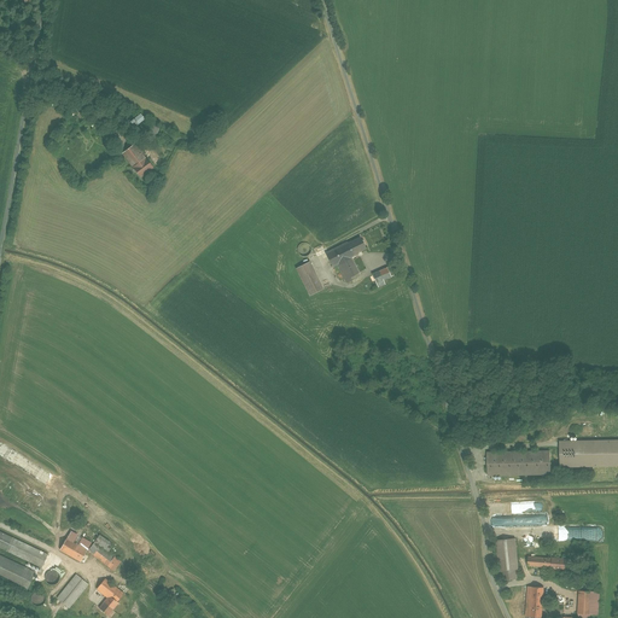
[(127,124),(132,132),(145,122),(140,115),(127,124)]
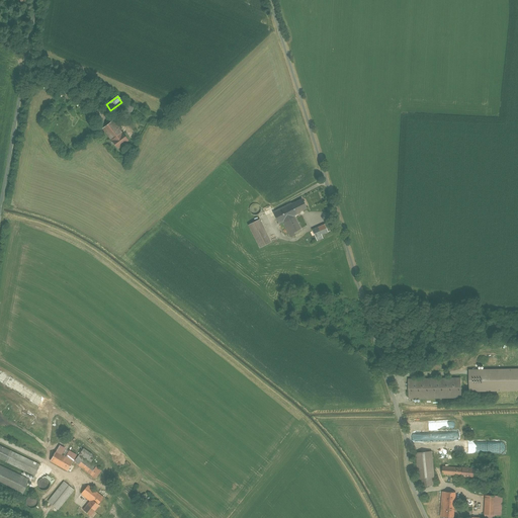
[(122,114),(128,117),(133,107),(126,105),(122,114)]
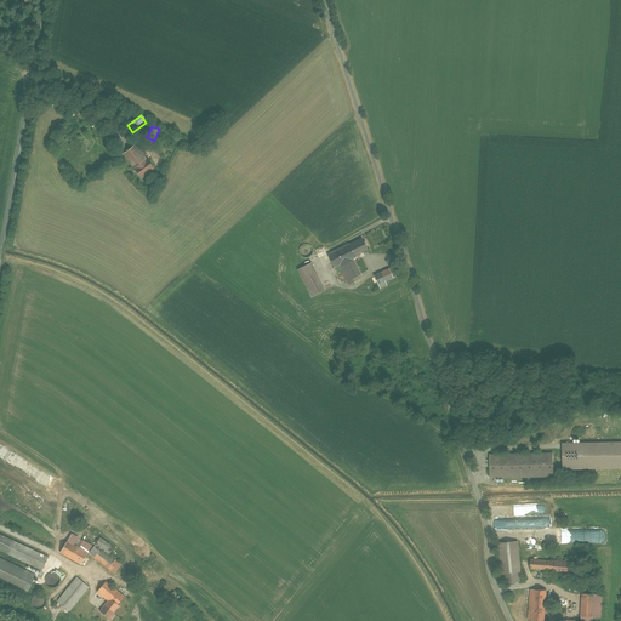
[(135,146),(123,155),(142,180),(154,170),(135,146)]
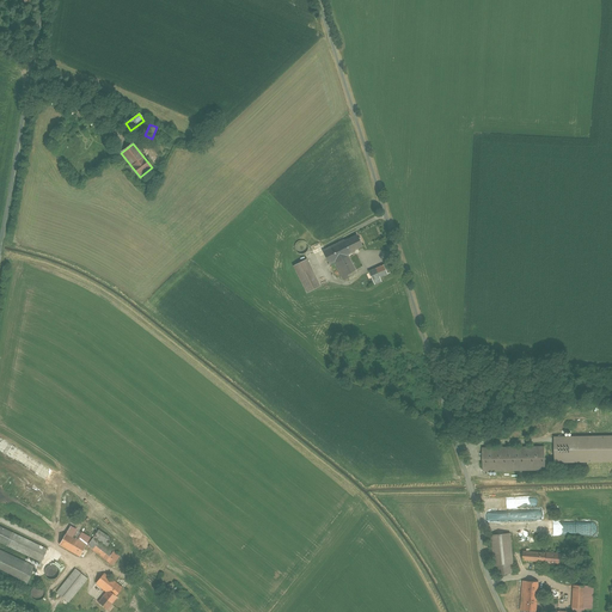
[(343,242),(322,252),(328,267),(332,264),(342,285),(349,281),(347,277),(355,274),(347,258),(350,256),(350,255),(363,249),(357,237),(344,243),(343,242)]
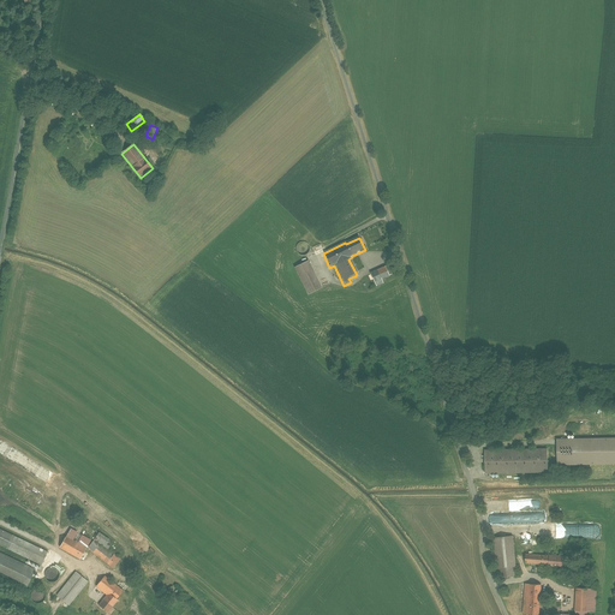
[(309,246),(308,244),(305,243),(303,243),(300,244),(298,245),(297,246),(297,250),(297,252),(299,255),(300,256),(304,256),(306,255),(308,254),(309,251),(310,249),(309,246)]
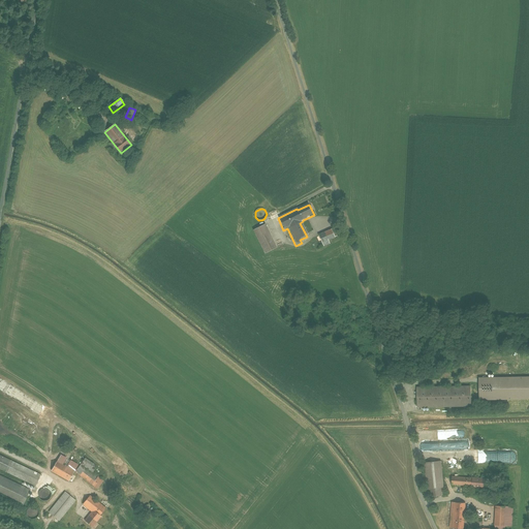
[(277,248),(266,224),(252,230),(265,254),(277,248)]
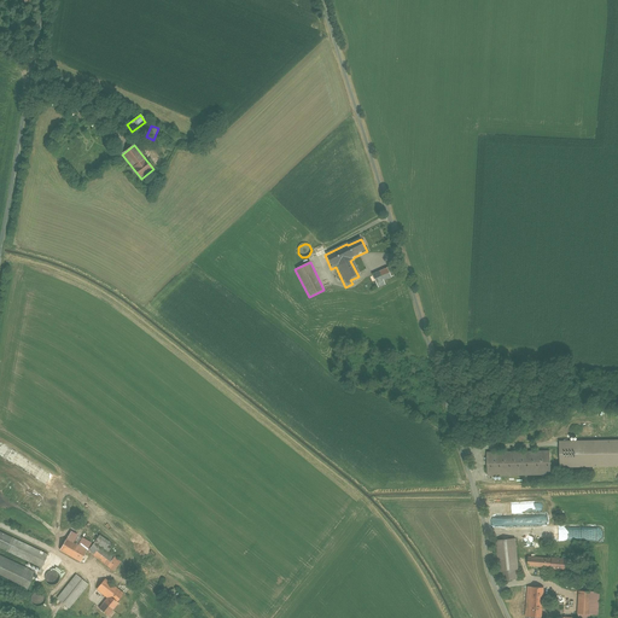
[(386,269),(373,275),(379,290),(385,286),(384,281),(391,279),(386,269)]
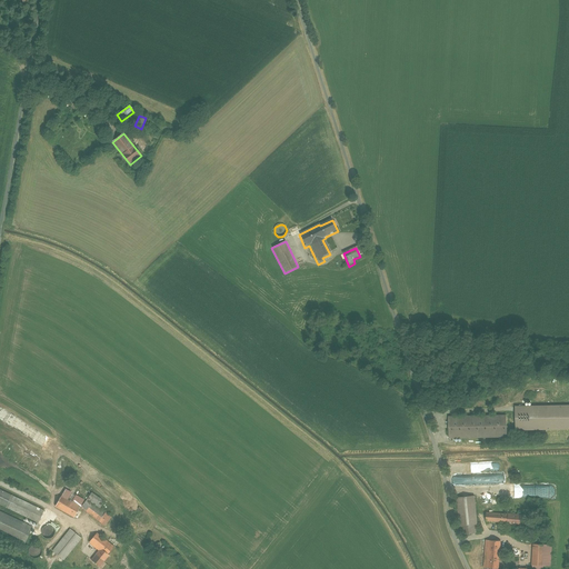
[(568,429),(568,405),(512,406),(513,430),(568,429)]
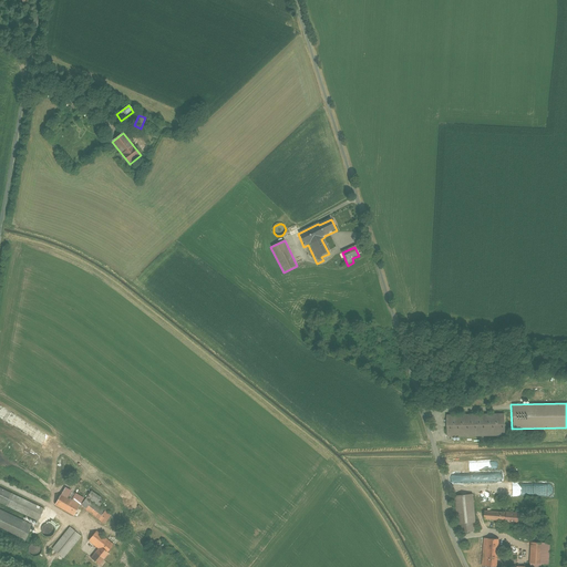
[(505,409),(446,410),(447,433),(505,432),(505,409)]
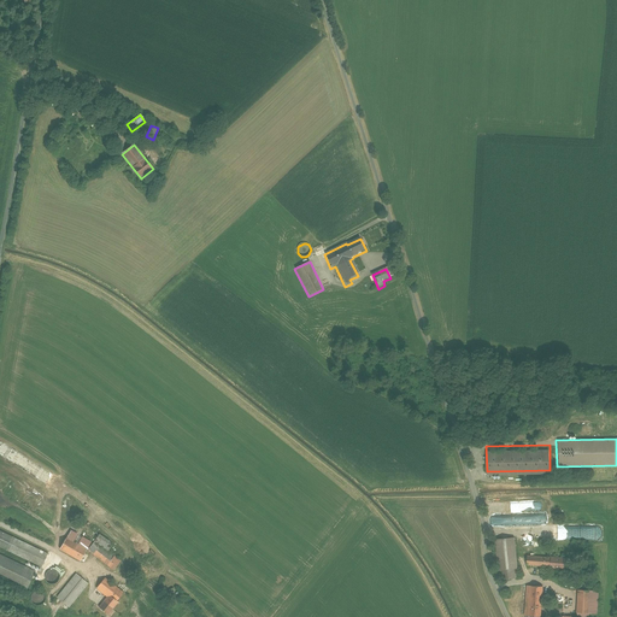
[(507,511),(507,501),(499,501),(499,504),(497,504),(497,511),(507,511)]
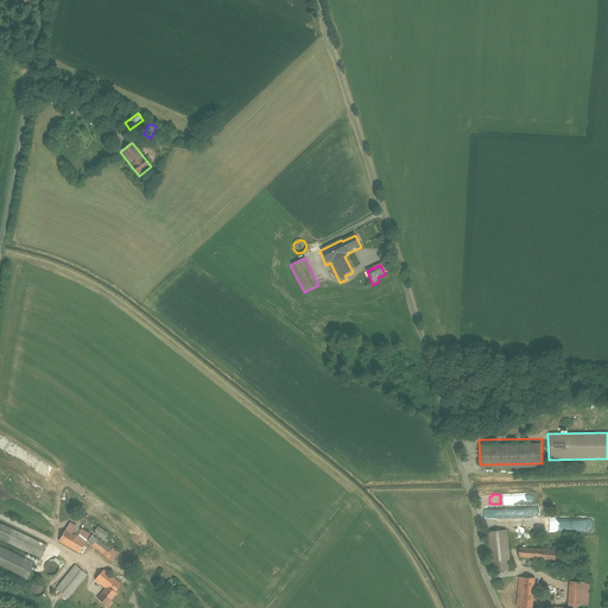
[(48,545),(0,523),(0,539),(40,559),(48,545)]
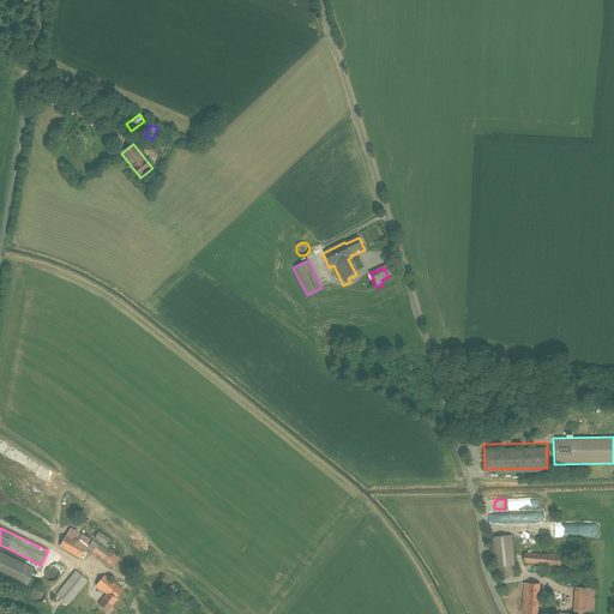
[(516,563),(512,530),(493,533),(495,564),(498,564),(499,572),(515,571),(513,563),(516,563)]
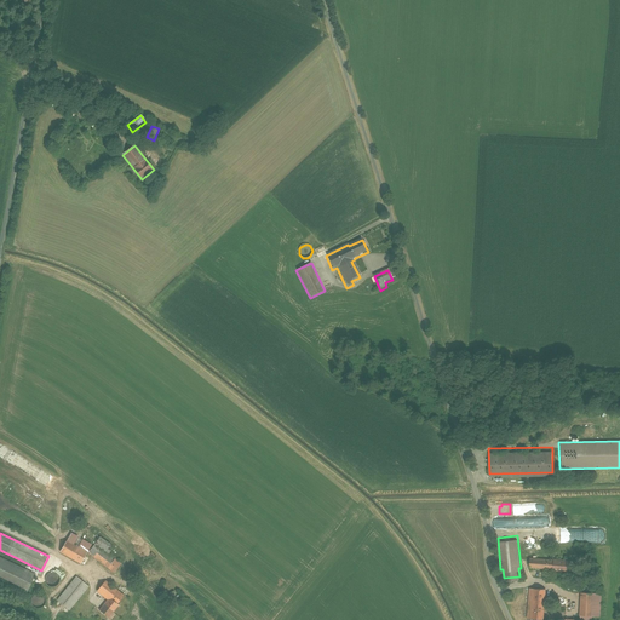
[(69,540),(62,552),(82,563),(89,552),(69,540)]
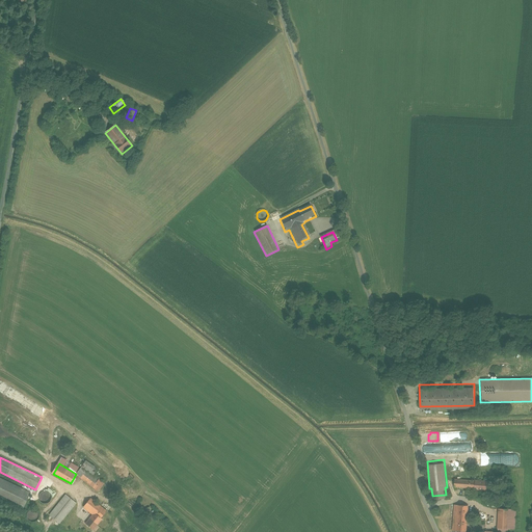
[(84,470),(78,476),(98,491),(104,484),(84,470)]
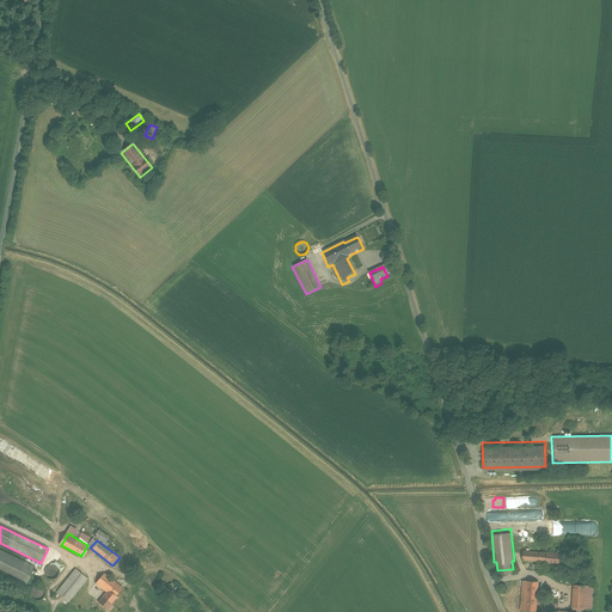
[(0,551),(0,575),(25,588),(35,568),(0,551)]
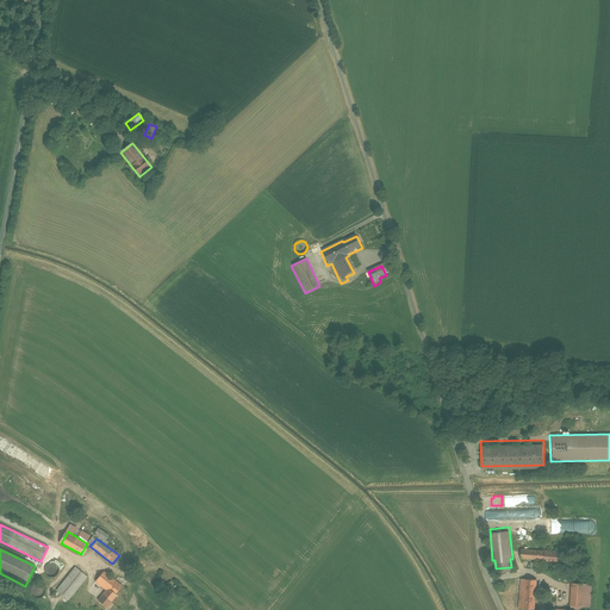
[(559,552),(522,549),(521,560),(545,561),(545,564),(559,564),(559,552)]
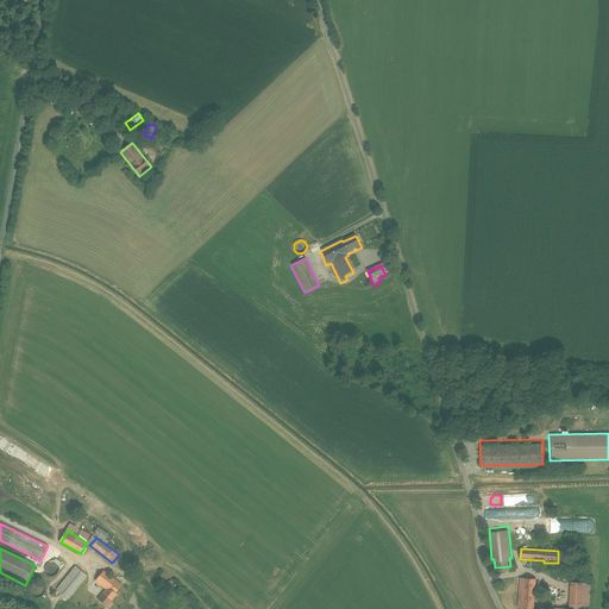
[(61,572),(61,571),(61,569),(60,566),(57,564),(56,563),(54,563),(51,563),(49,564),(48,564),(45,566),(45,567),(44,570),(44,573),(46,576),(48,577),(49,578),(51,579),(55,579),(56,578),(58,577),(60,576),(61,572)]
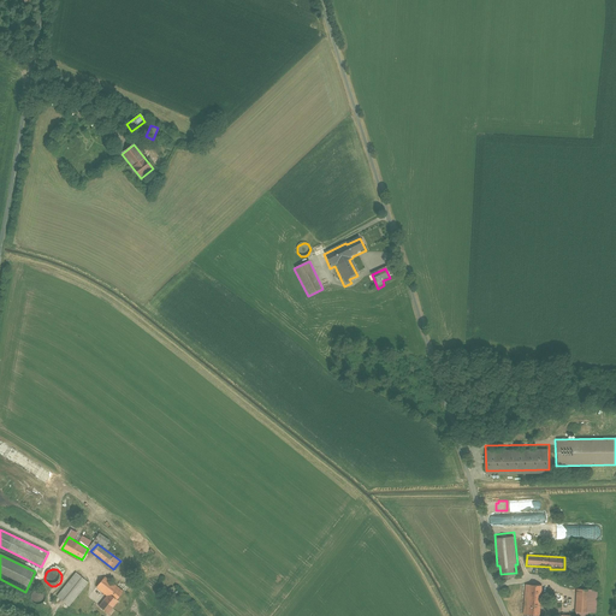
[(58,593),(72,605),(90,584),(76,572),(58,593)]
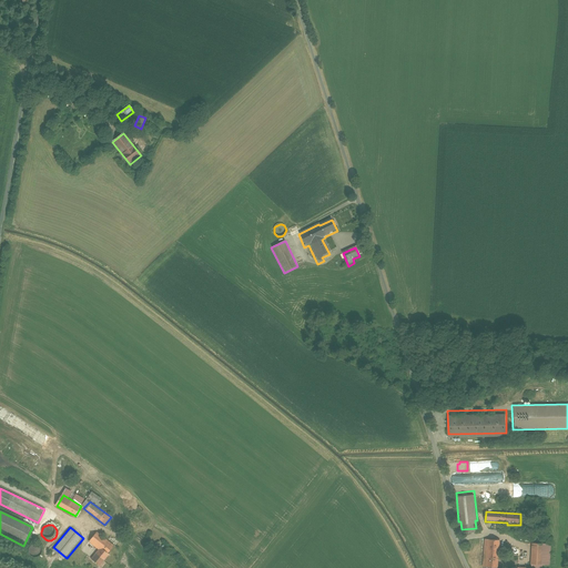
[(113,548),(95,535),(90,543),(100,550),(92,560),(100,566),(113,548)]
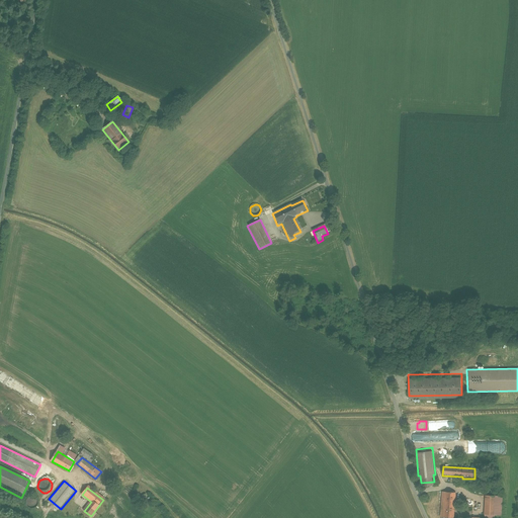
[(456,489),(442,488),(440,513),(455,514),(456,489)]
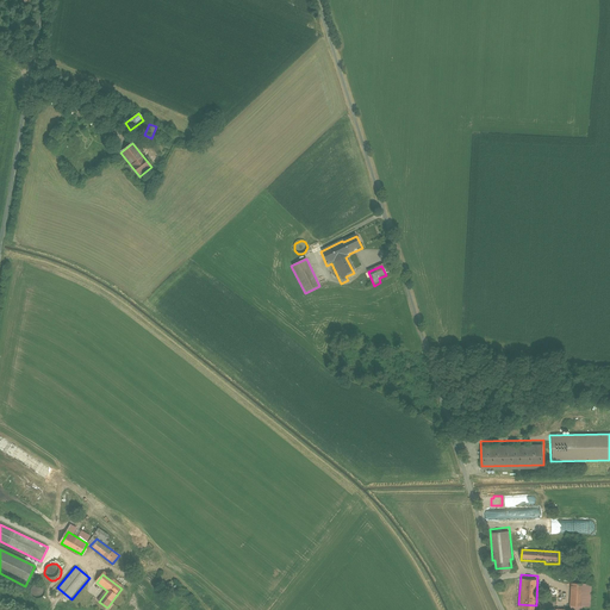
[(592,579),(572,578),(570,604),(571,605),(583,605),(583,603),(590,604),(592,579)]
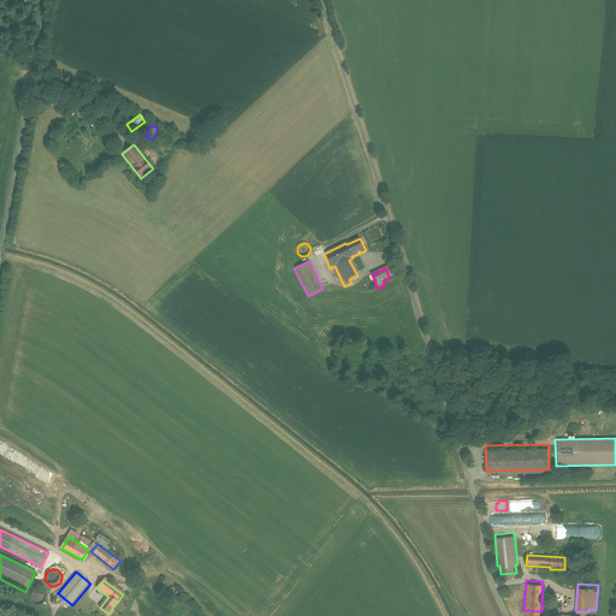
[(46,599),(46,598),(46,596),(45,593),(42,591),(41,590),(39,590),(36,590),(34,591),(33,591),(30,593),(30,596),(29,597),(29,600),(31,603),(33,605),(34,605),(36,606),(40,606),(41,605),(43,605),(45,603),(46,599)]
